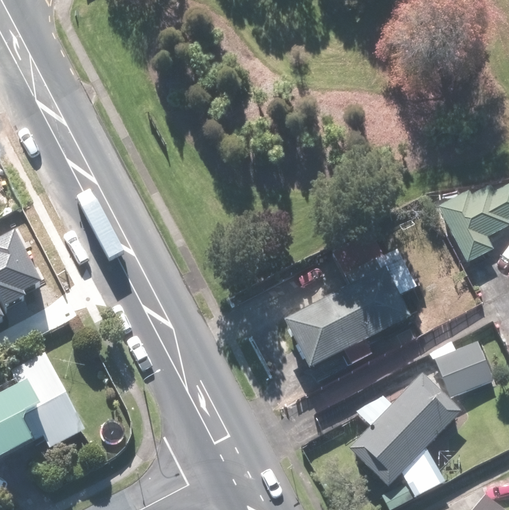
[(508,183),(493,191),(490,186),(465,198),(463,193),(437,205),(465,261),(490,249),(485,238),(508,225),(508,224),(506,219),(508,217),(508,183)]
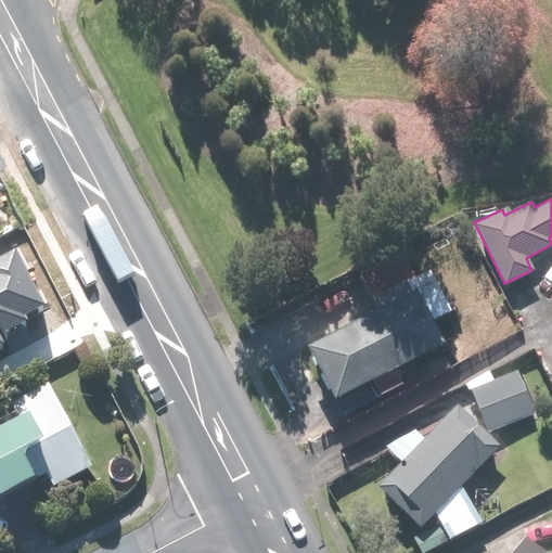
[(0,328),(2,332),(28,318),(26,313),(42,305),(15,252),(0,259),(0,328)]
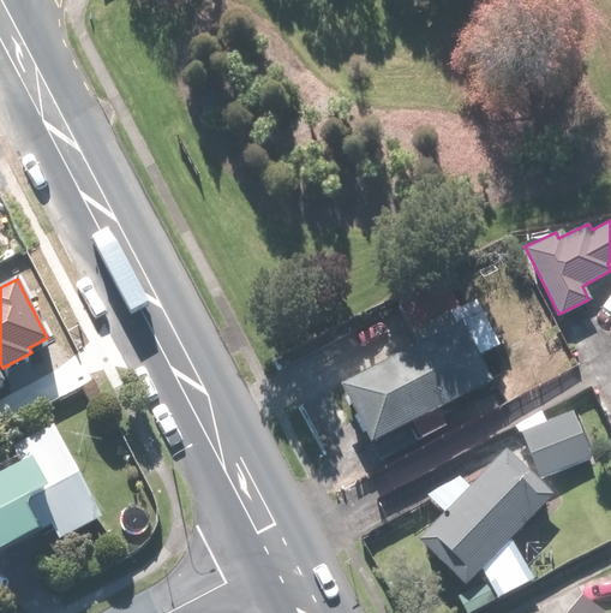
[(418,343),(342,384),(375,444),(492,379),(460,319),(418,343)]
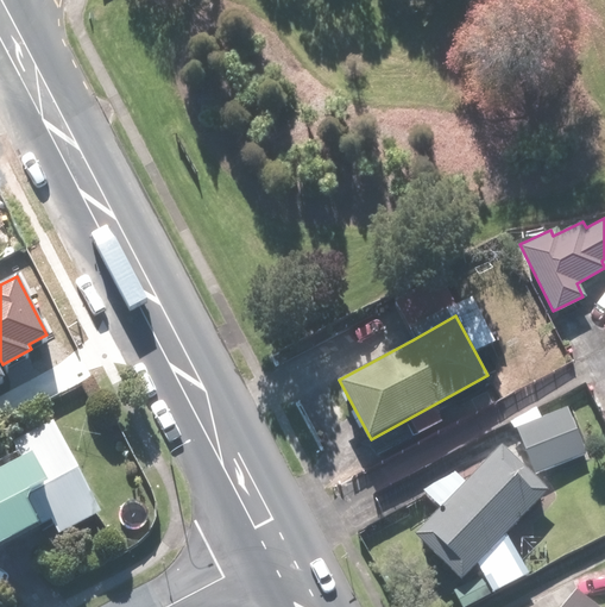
[(584,451),(566,405),(516,425),(535,471),(584,451)]
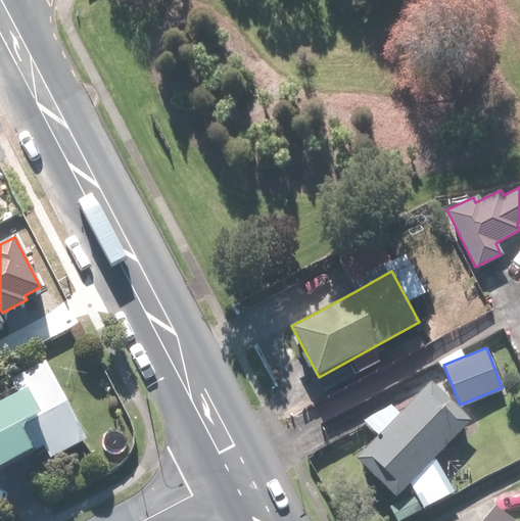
[(10,379),(16,389),(0,397),(0,470),(2,474),(48,448),(54,459),(89,439),(46,360),(10,379)]
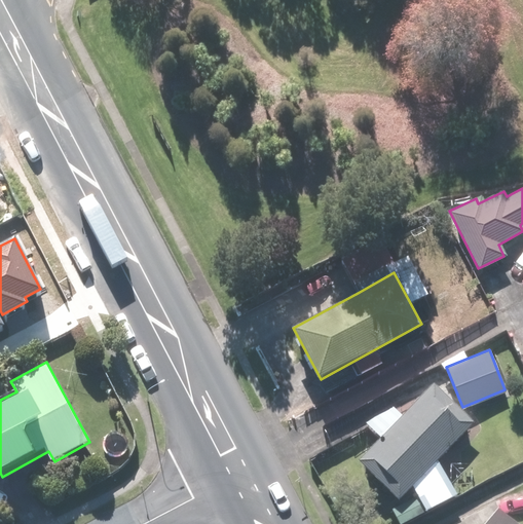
[(364,423),(379,438),(359,460),(400,500),(413,486),(425,510),(455,493),(438,460),(474,422),(432,383),(402,414),(393,406),(364,423)]
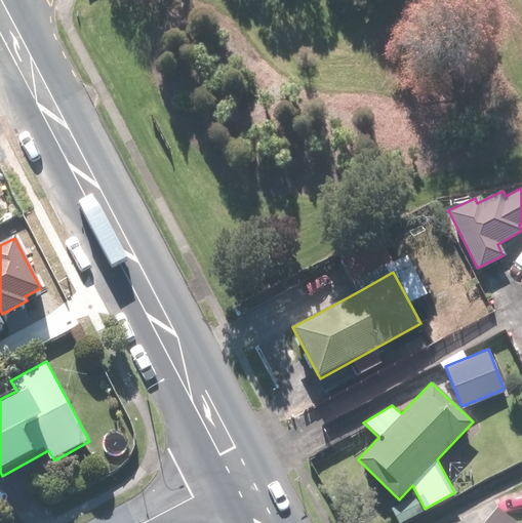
[(516,522),(495,506),(481,522),(516,522)]
